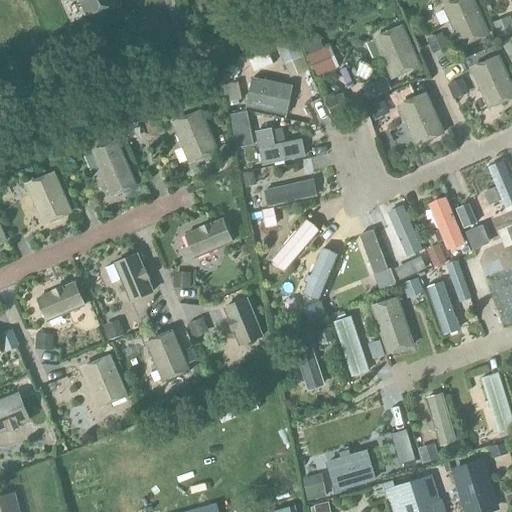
[(80,0),(88,17),(120,2),(119,0),(80,0)]
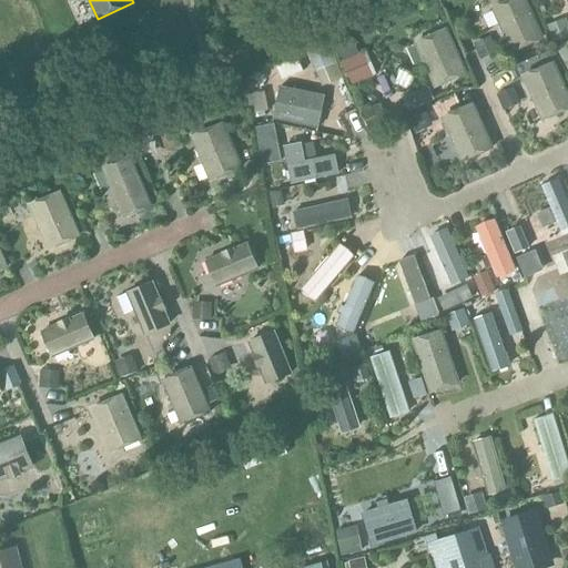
[(527,0),(496,0),(492,2),(511,50),(543,37),(527,0)]
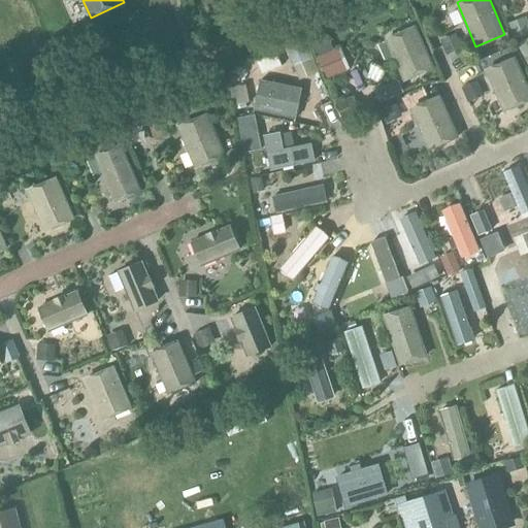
[(527,23),(525,15),(509,22),(516,36),(527,31),(527,23)]
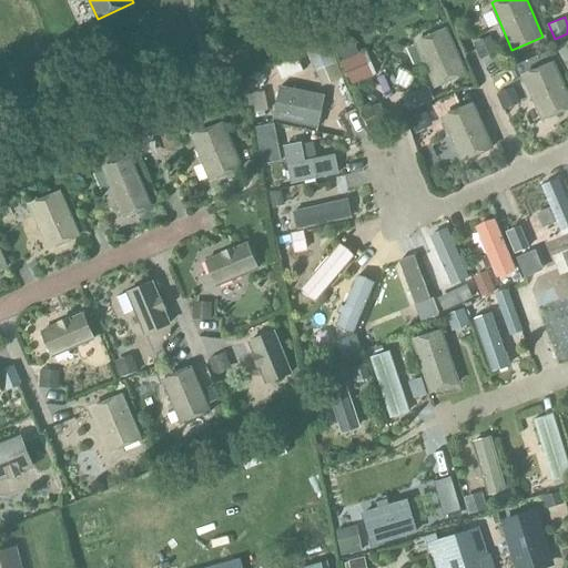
[(446,23),(415,37),(435,84),(466,71),(446,23)]
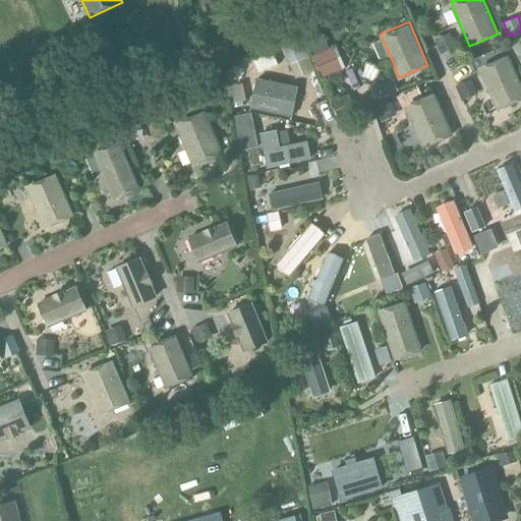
[(323,31),(305,38),(311,54),(330,48),(323,31)]
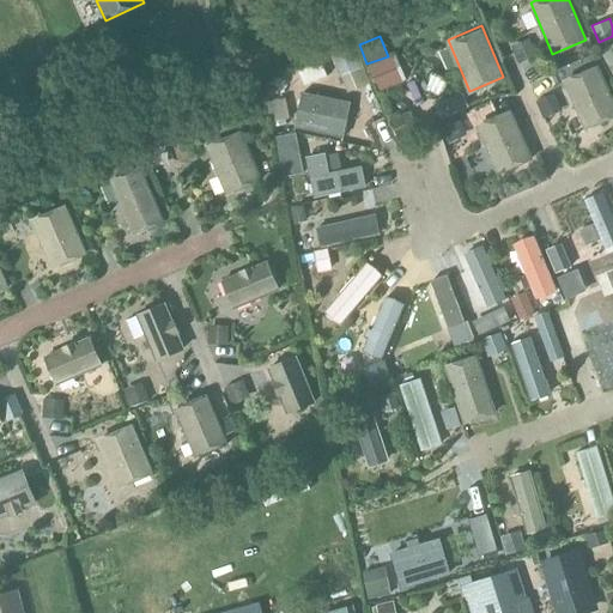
[(529,37),(511,44),(519,61),(536,54),(529,37)]
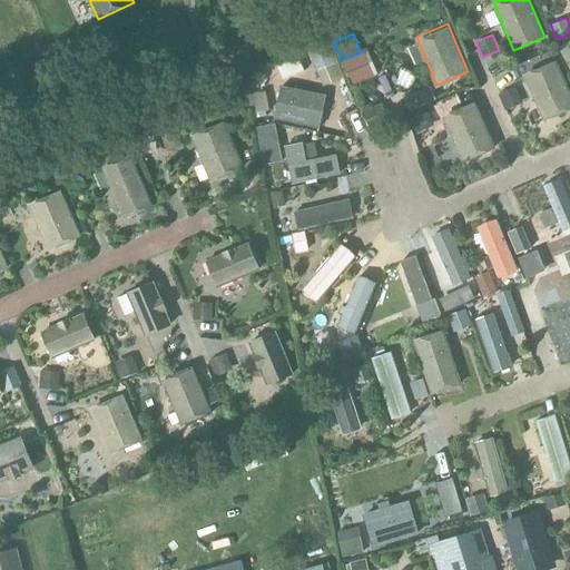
[(331,43),(310,52),(316,69),(337,60),(331,43)]
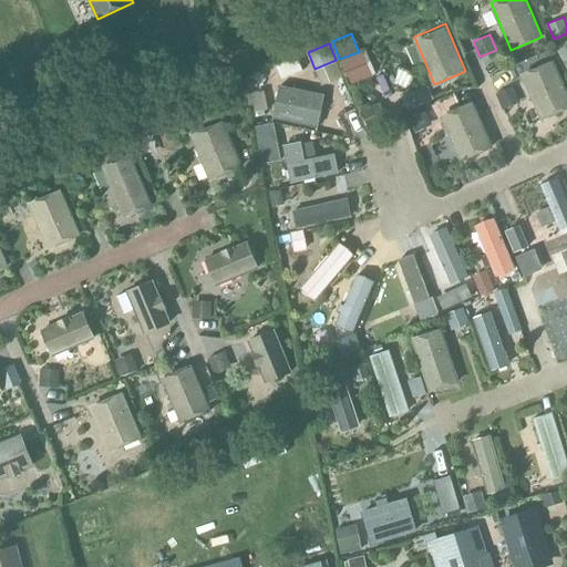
[(359,52),(339,59),(349,83),(375,72),(366,49),(359,52)]
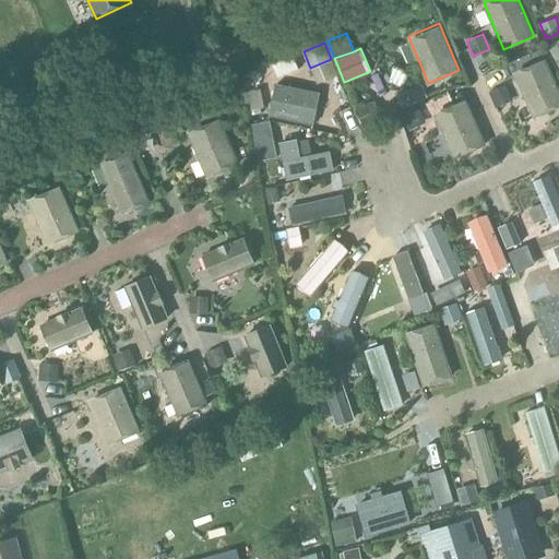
[(292,52),(271,61),(277,76),(298,68),(292,52)]
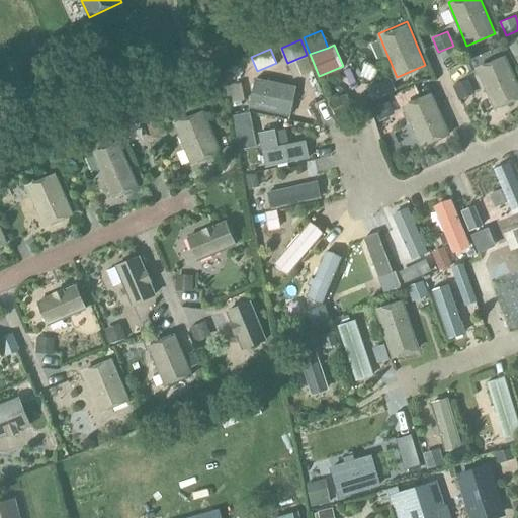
[(517,83),(506,54),(478,66),(496,108),(517,99),(517,83)]
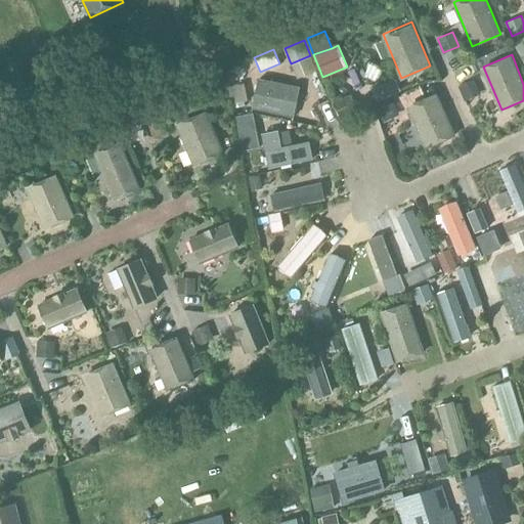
[(310,55),(291,63),(297,78),(316,70),(310,55)]
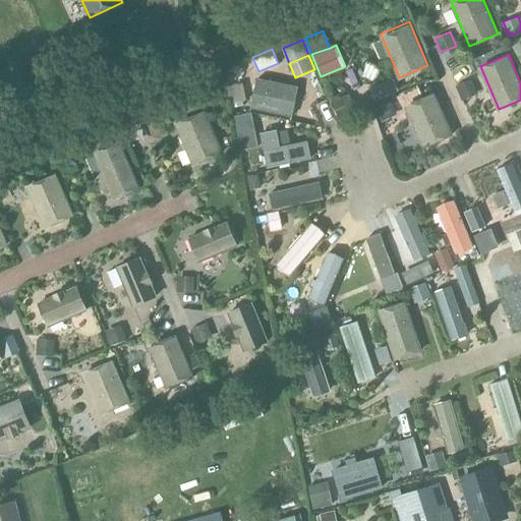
[(298,85),(256,76),(249,107),(291,116),(298,85)]
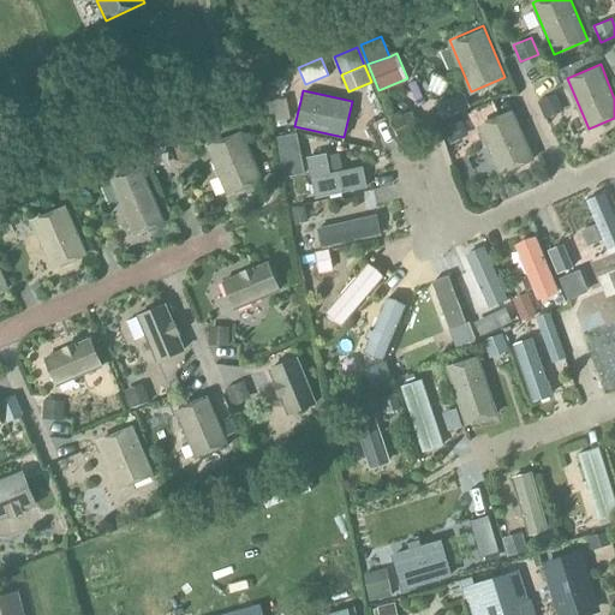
[(287,96),(268,100),(272,121),(291,117),(287,96)]
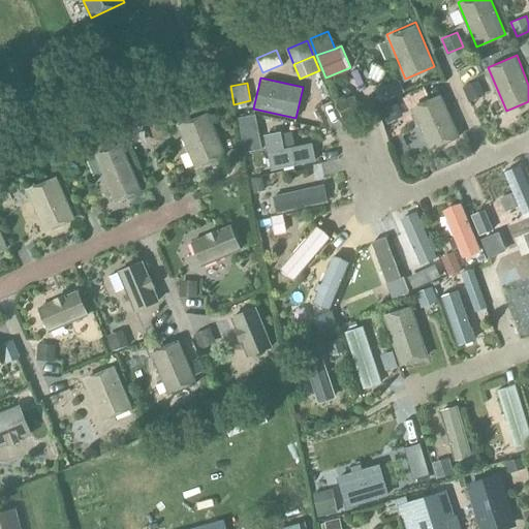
[(440,91),(411,103),(430,148),(459,135),(440,91)]
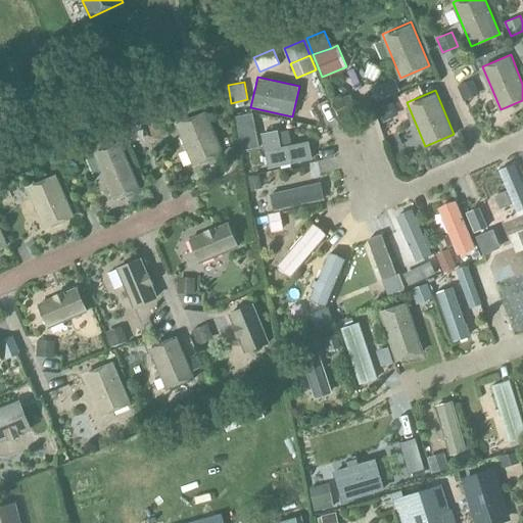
[(204,109),(176,122),(194,165),(223,153),(204,109)]
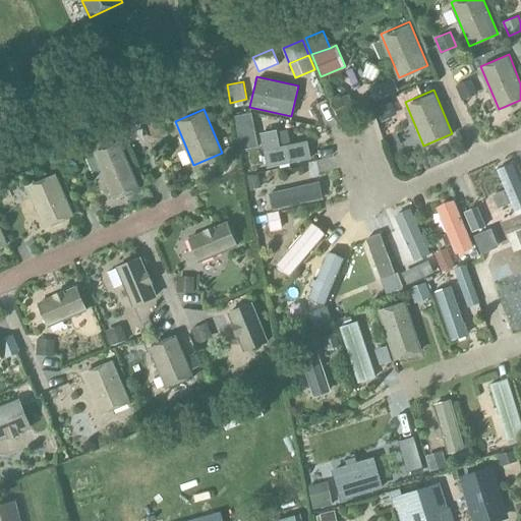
[(251,112),(235,115),(241,150),(257,147),(251,112)]
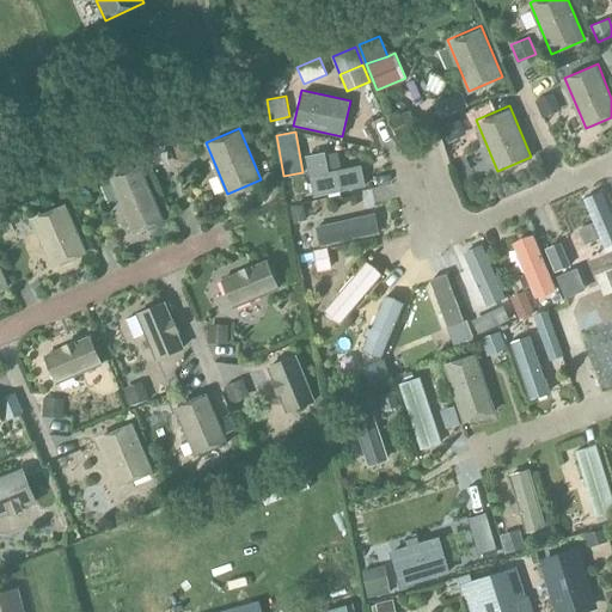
[(142,164),(109,178),(132,233),(165,219),(142,164)]
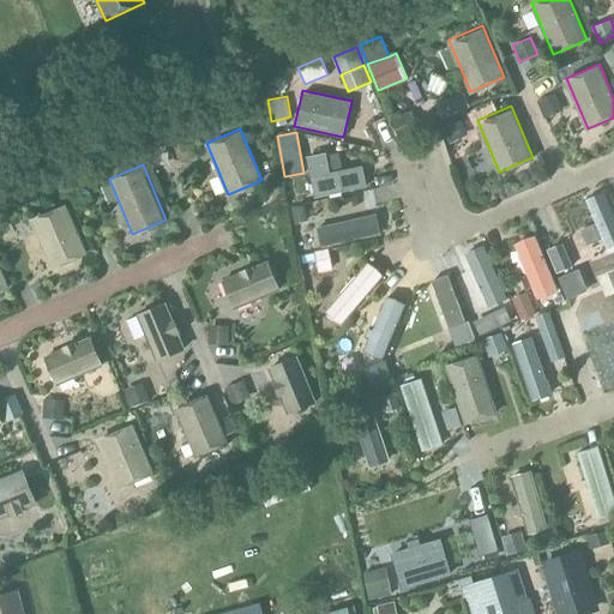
[(362,166),(312,175),(315,196),(367,186),(362,166)]
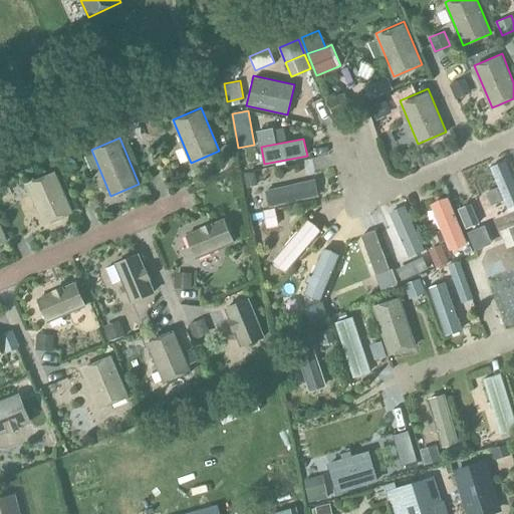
[(490,166),(508,208),(513,205),(513,177),(506,159),(490,166)]
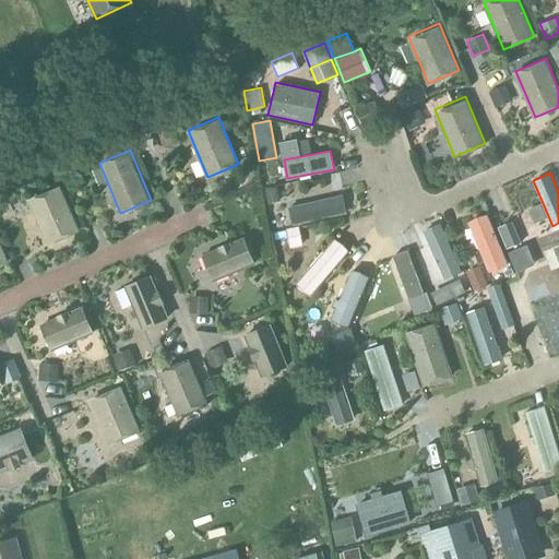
[(60,185),(30,198),(49,245),(80,232),(60,185)]
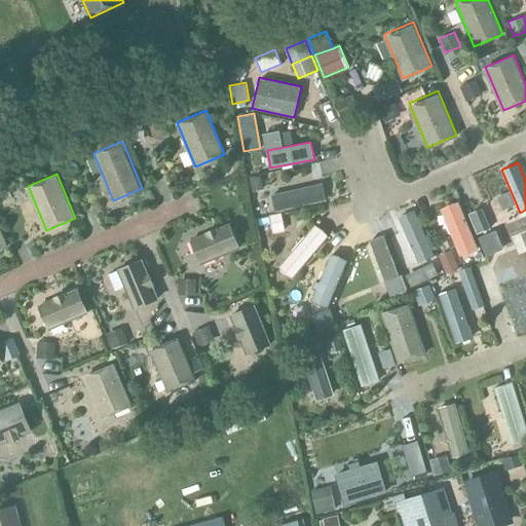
[(323,183),(271,193),(275,211),(326,200),(323,183)]
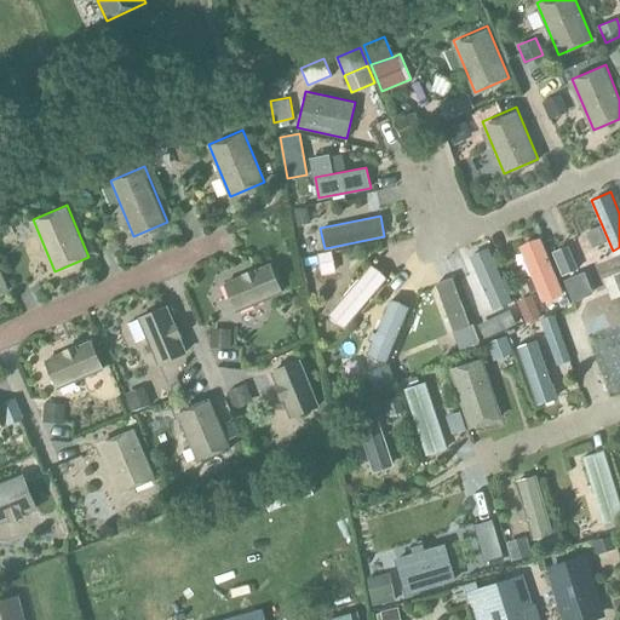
[(518,245),(544,302),(563,293),(539,236),(518,245)]
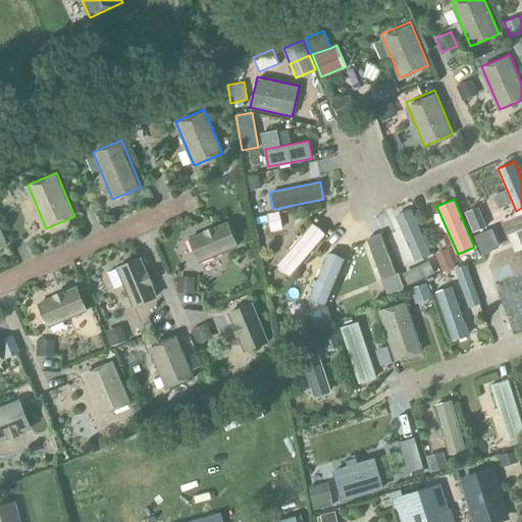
[(394,214),(415,262),(431,255),(410,207),(394,214)]
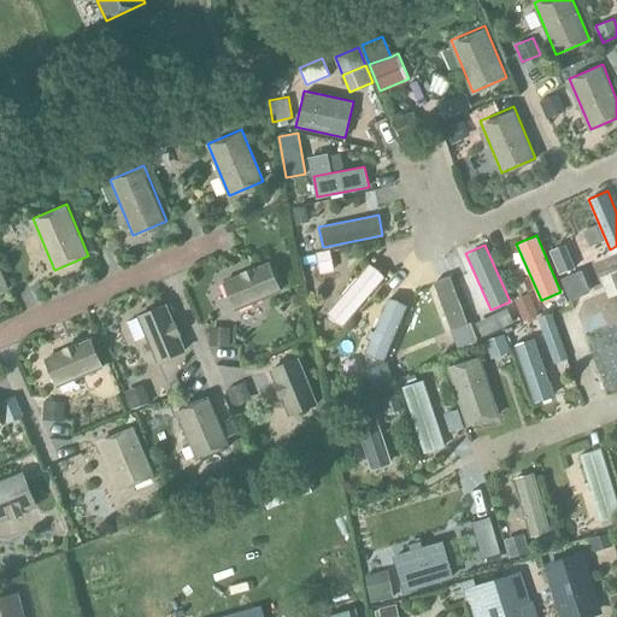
[(369,262),(327,312),(342,325),(385,276),(369,262)]
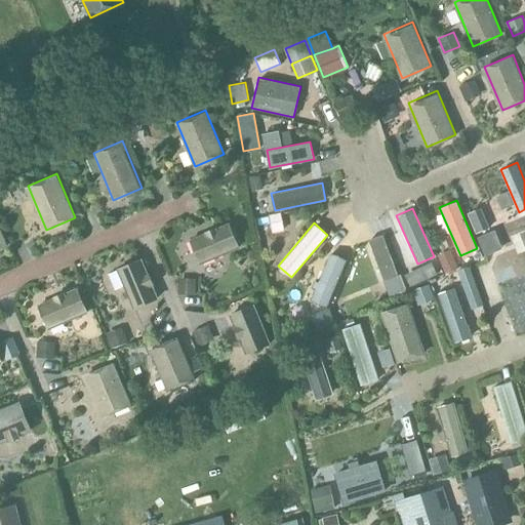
[(230,224),(189,241),(200,266),(240,249),(230,224)]
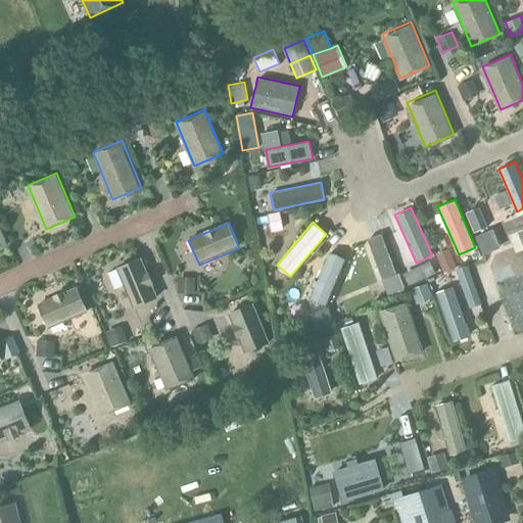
[(330,249),(308,300),(325,307),(346,256),(330,249)]
